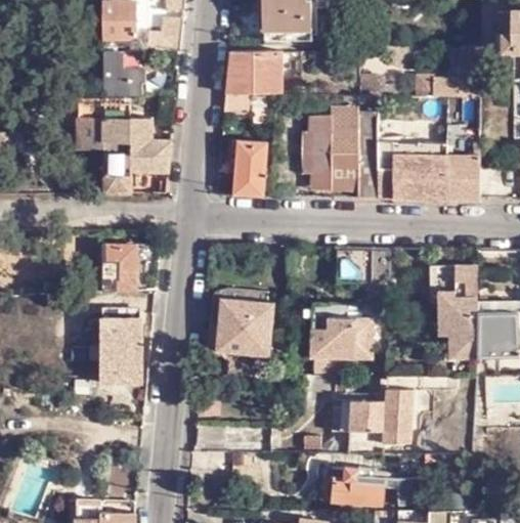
[(183,0),(166,0),(165,9),(182,11),(183,0)]
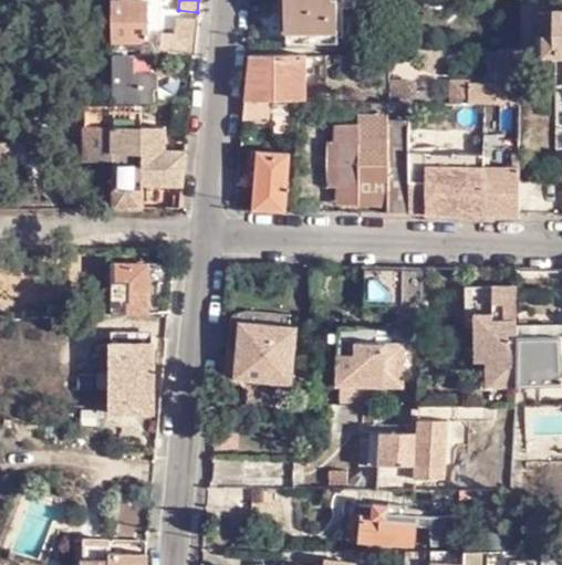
[(336,0),(285,0),(285,44),(336,44),(336,0)]
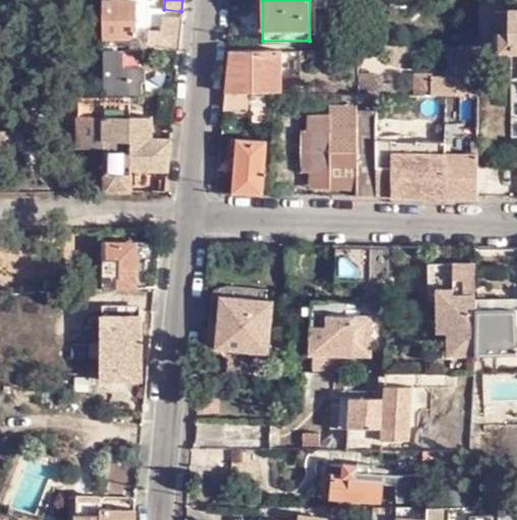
[(102,2),(102,40),(134,39),(134,2),(102,2)]
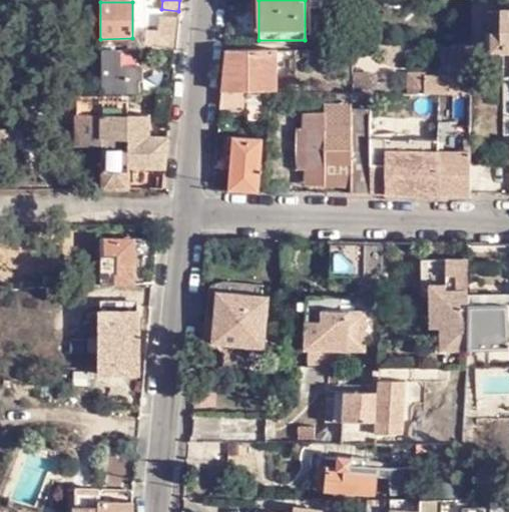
[(501,33),(501,10),(485,10),(485,32),(501,33)]
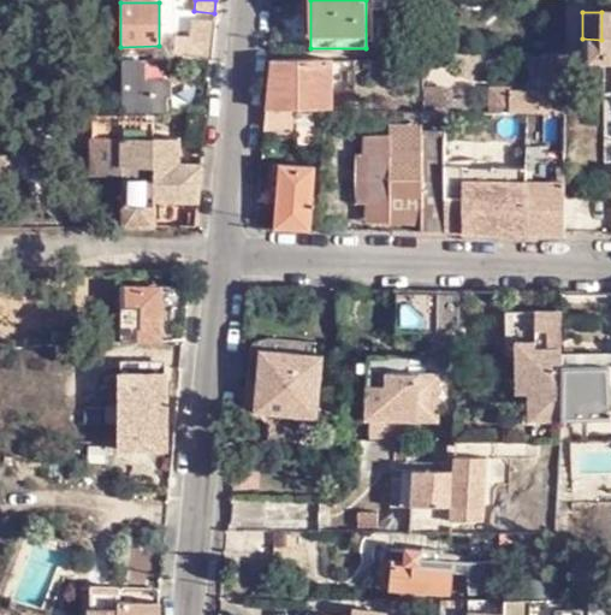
[(172,43),(171,58),(209,60),(213,18),(193,17),(191,45),(172,43)]
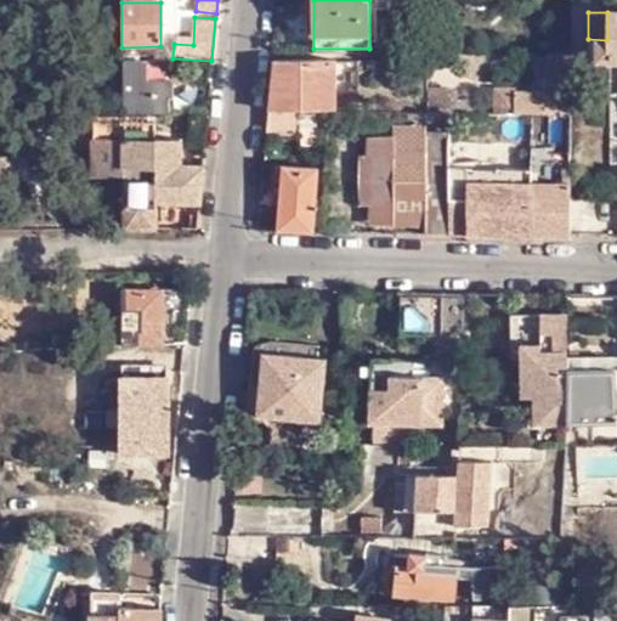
[(607,40),(588,39),(583,40),(583,61),(607,61),(607,40)]
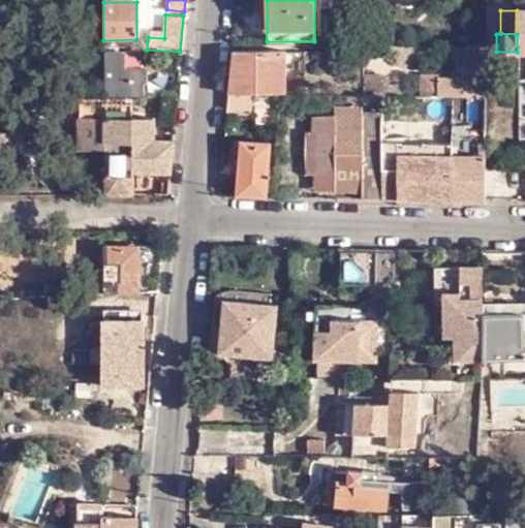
[(349,35),(350,47),(365,47),(365,36),(349,35)]
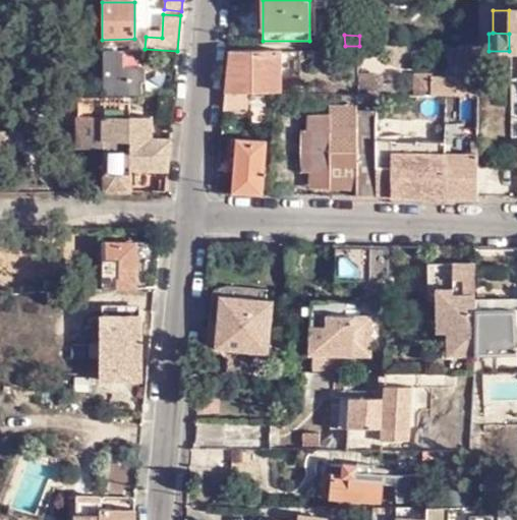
[(475,47),(456,47),(457,65),(451,65),(452,81),(444,81),(428,80),(428,97),(475,98),(475,47)]
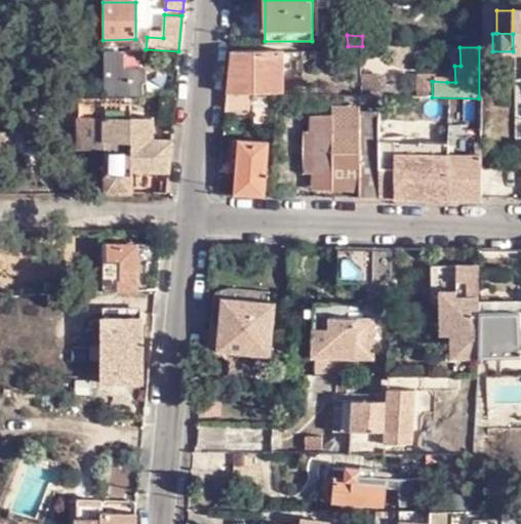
[(281,51),(231,51),(227,93),(253,93),(277,93),(277,94),(281,94),(281,51)]
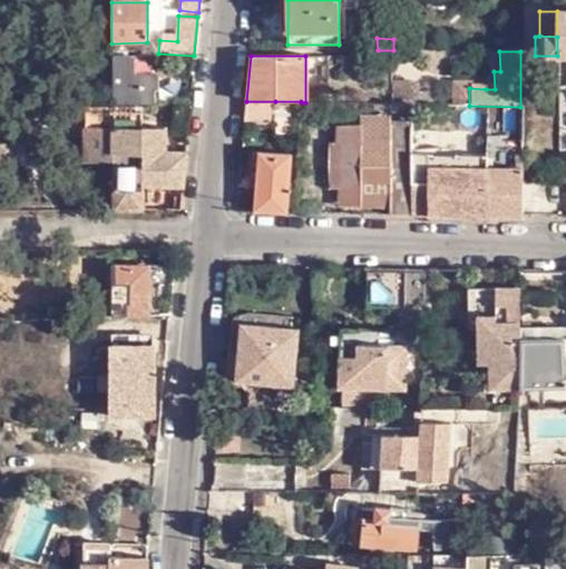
[(111,64),(113,106),(126,107),(132,106),(148,106),(148,95),(150,96),(150,79),(132,79),(132,64),(111,64)]
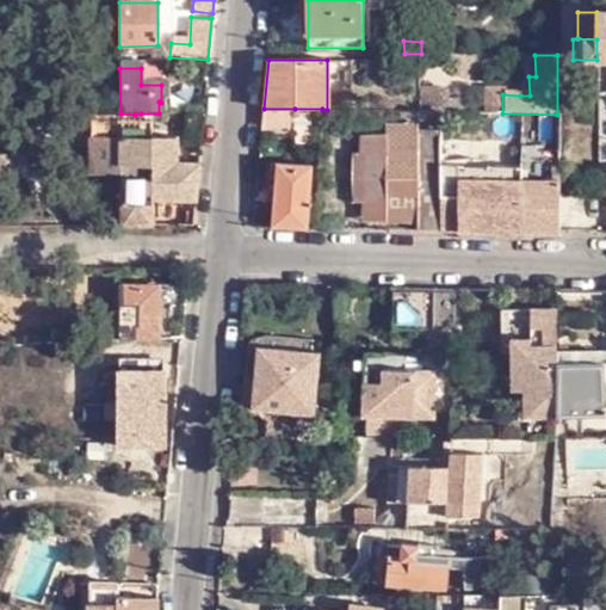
[(418,111),(440,111),(452,112),(453,92),(419,92),(418,111)]
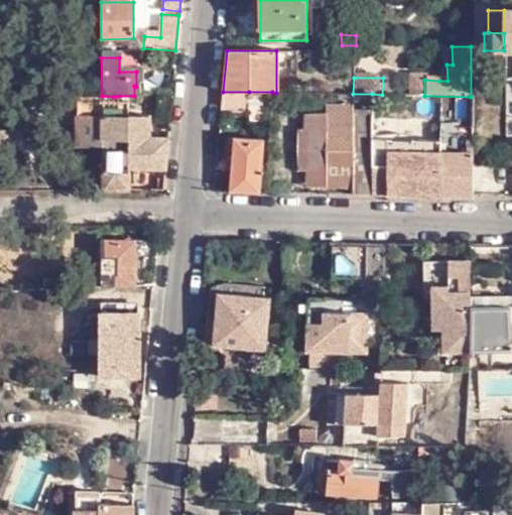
[(383,78),(382,95),(392,95),(391,87),(391,79),(383,78)]
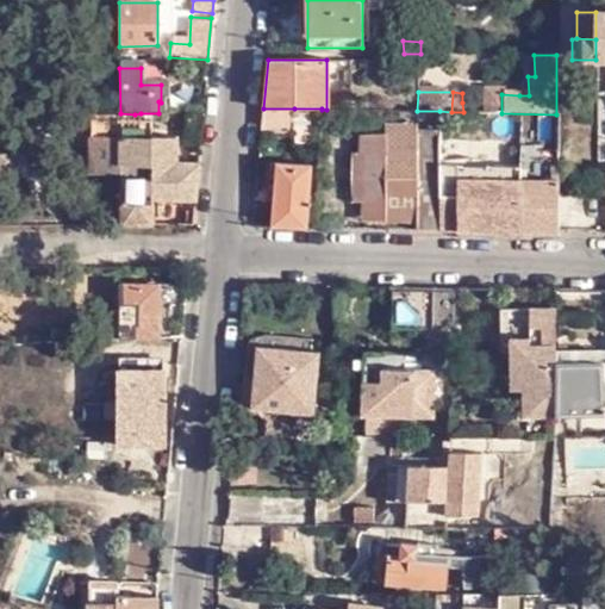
[(294,109),(263,109),(262,126),(293,129),(294,124),(294,109)]
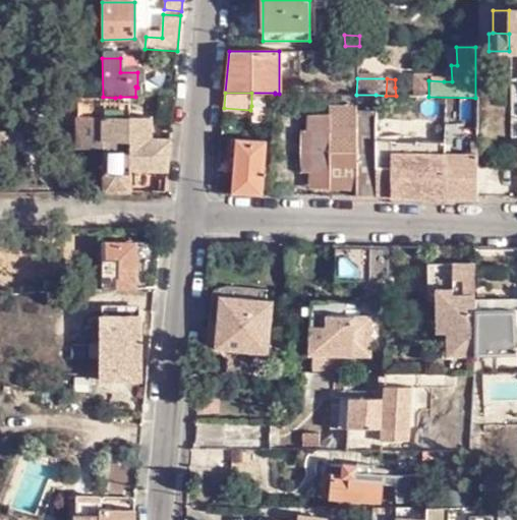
[(274,107),(275,94),(275,93),(251,93),(251,106),(274,107)]
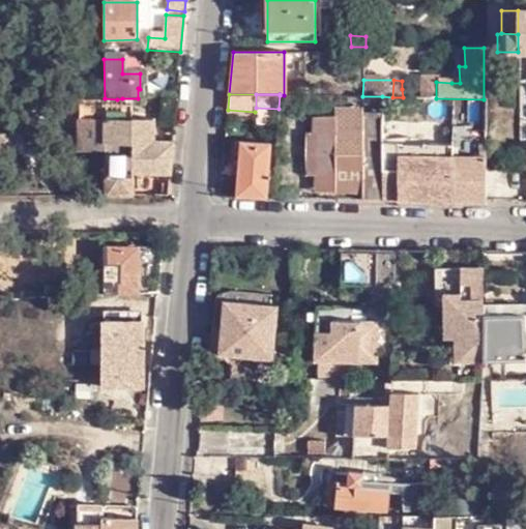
[(105,98),(104,118),(153,121),(152,119),(132,118),(132,106),(138,106),(138,98),(122,98),(117,99),(105,98)]
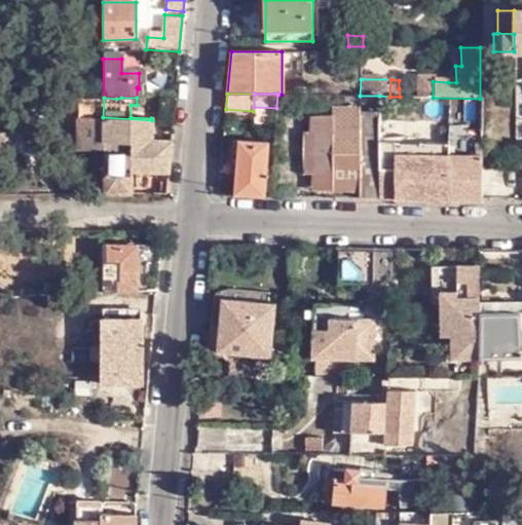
[(331,132),(332,132),(332,121),(332,114),(313,114),(313,119),(312,173),(331,173),(331,132)]
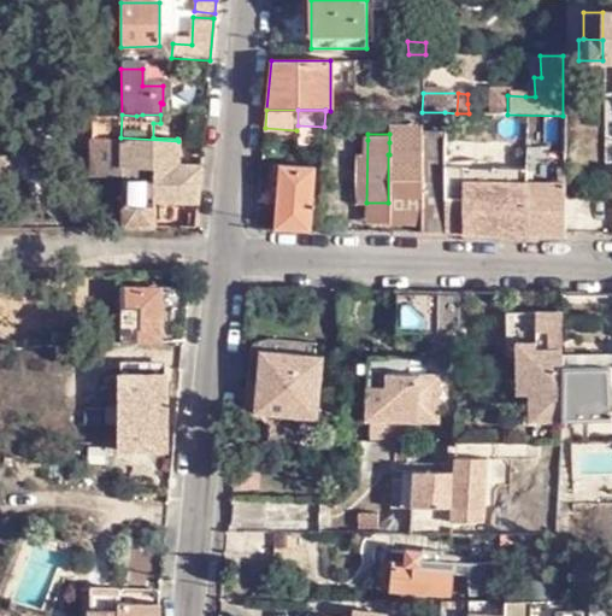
[(121,138),(121,181),(143,181),(152,181),(153,166),(177,166),(178,141),(121,138)]
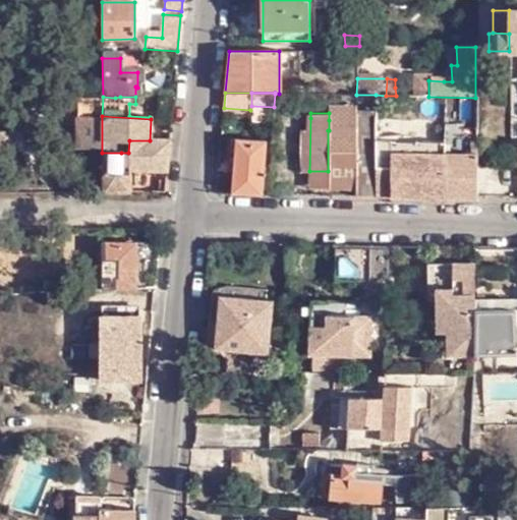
[(355,154),(375,154),(375,139),(376,118),(376,117),(348,117),(348,120),(348,130),(355,131),(355,154)]
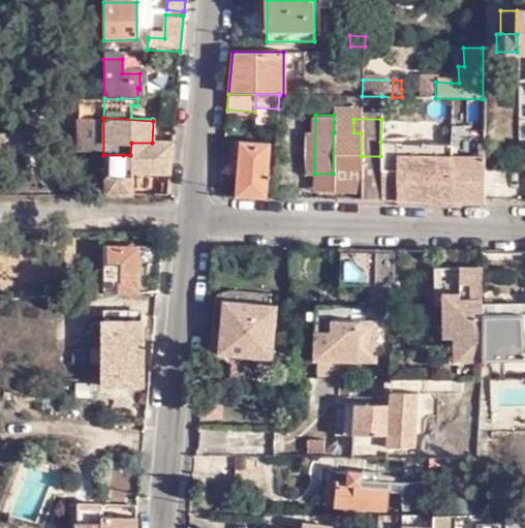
[(299,173),(314,174),(315,120),(300,120),(299,173)]
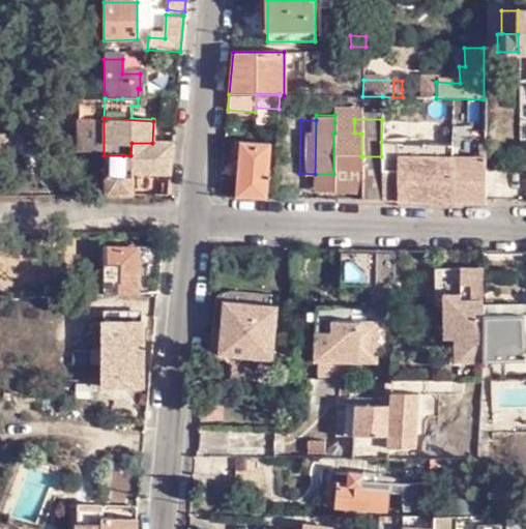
[(334,133),(354,133),(354,122),(340,123),(334,122),(334,133)]
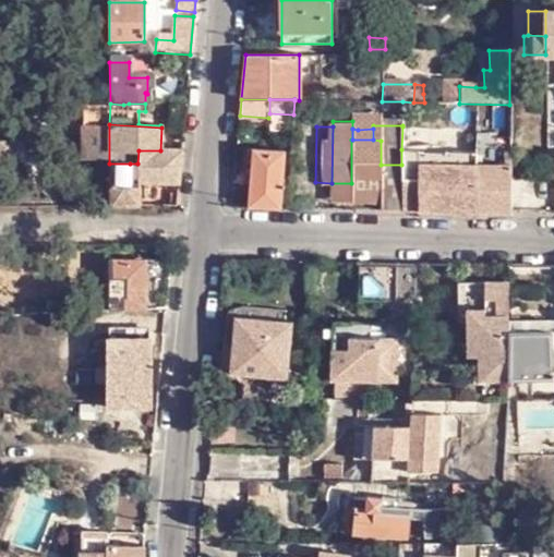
[(401,203),(401,210),(444,212),(476,212),(476,162),(494,164),(509,164),(509,137),(489,137),(490,133),(473,133),(472,144),(472,150),(444,150),(445,153),(426,153),(423,153),(423,149),(401,149),(401,165),(401,203)]
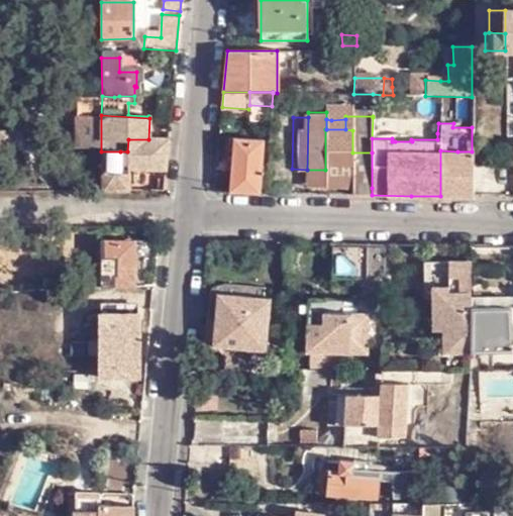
[(345,170),(345,129),(326,129),(325,129),(325,170),(345,170)]
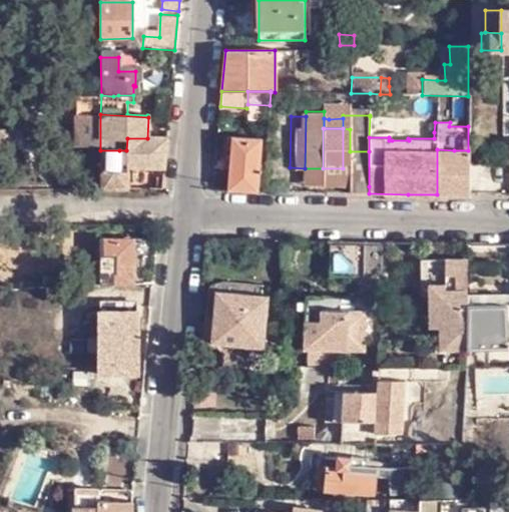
[(348,192),(369,193),(369,186),(369,151),(350,151),(350,129),(343,128),(343,168),(343,176),(348,177),(349,186),(348,192)]
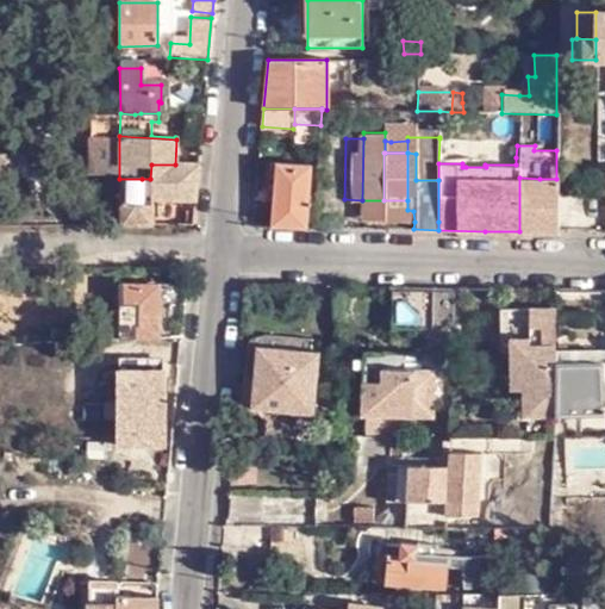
[(285,179),(309,180),(309,172),(310,165),(269,161),(268,178),(272,178),(285,179)]
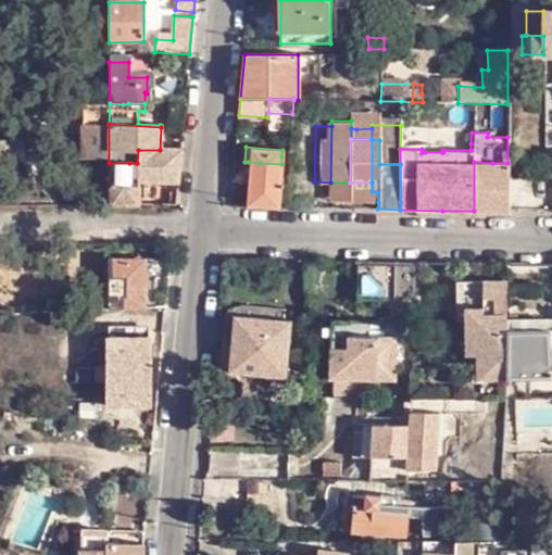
[(132,200),(137,201),(138,181),(176,184),(178,173),(179,150),(160,150),(138,150),(137,163),(129,163),(132,200)]
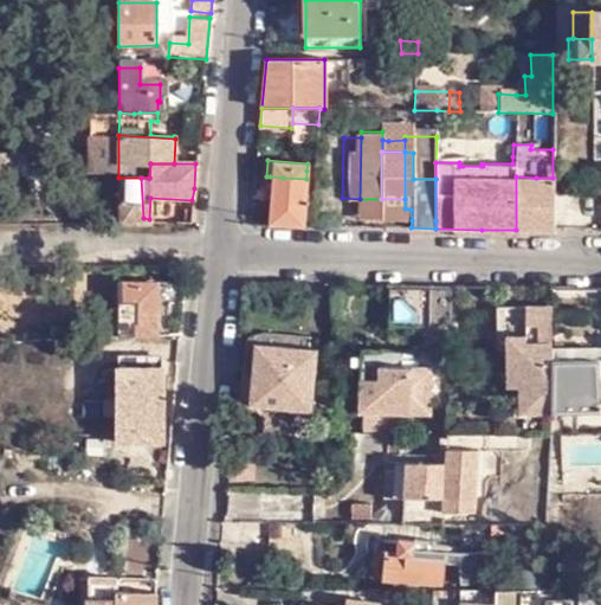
[(304,211),(311,211),(314,171),(307,171),(307,179),(304,211)]
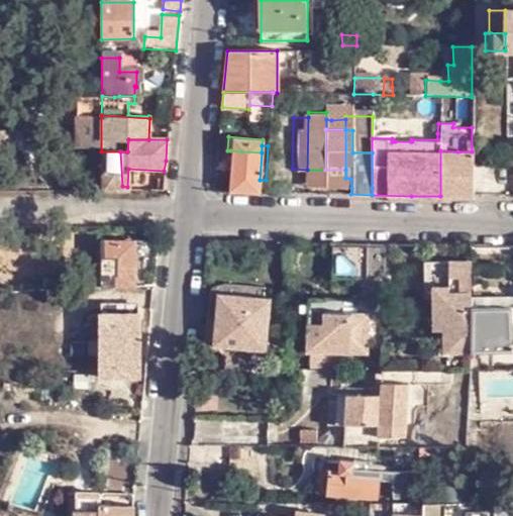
[(230,150),(225,192),(238,192),(241,151),(230,150)]
